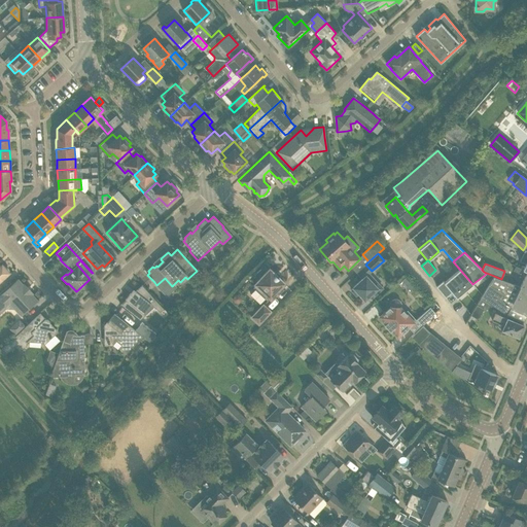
[(0,280),(8,273),(2,266),(0,267),(0,280)]
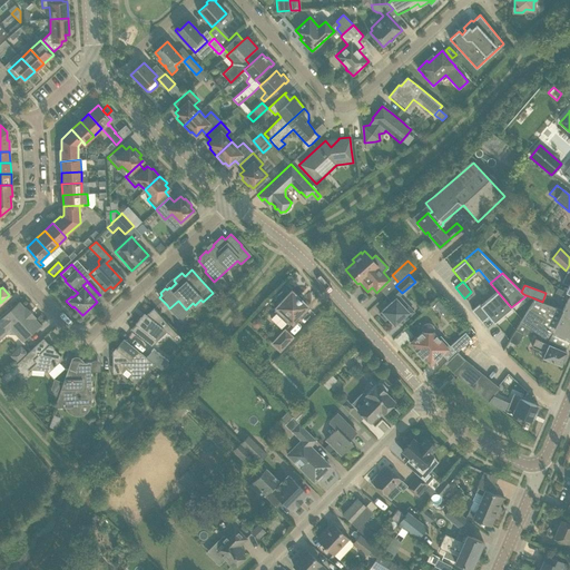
[(569,293),(566,291),(558,288),(556,293),(568,300),(562,311),(569,314),(569,293)]
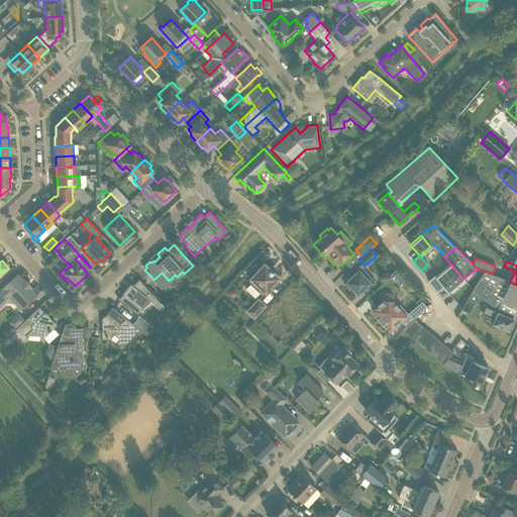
[(265,293),(279,278),(264,264),(248,280),(249,281),(248,283),(262,295),(264,292),(265,293)]
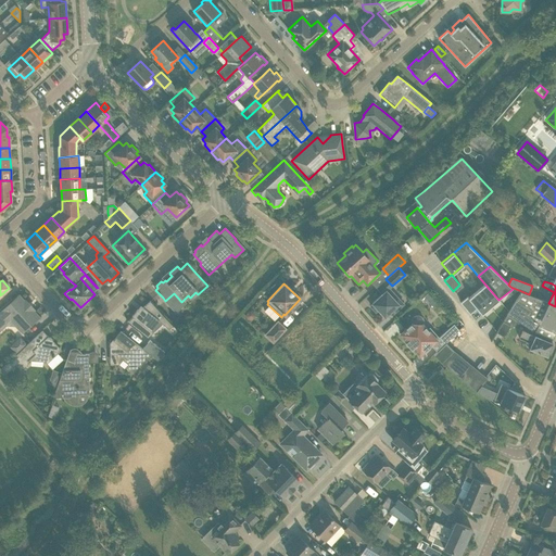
[(484,283),(477,291),(490,307),(498,300),(484,283)]
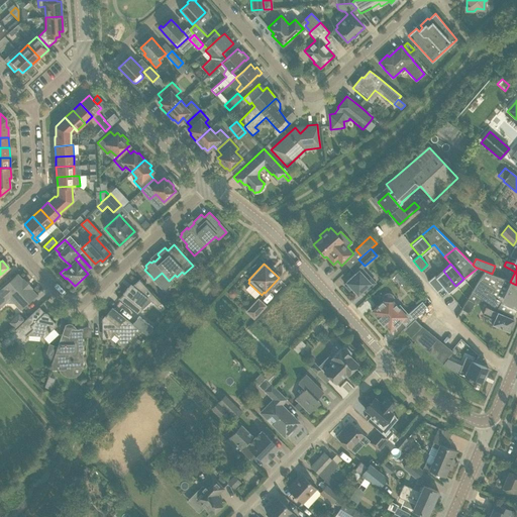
[(353,275),(345,282),(357,294),(364,289),(364,290),(366,292),(373,286),(363,276),(366,273),(363,269),(362,268),(354,274),(353,275)]
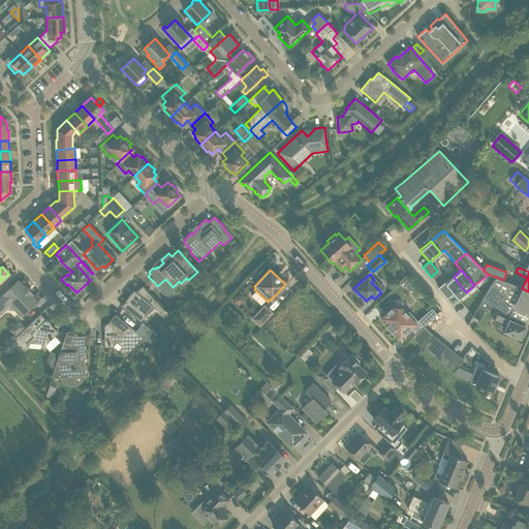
[(445,282),(438,287),(446,299),(454,293),(458,299),(466,292),(454,277),(445,283),(445,282)]
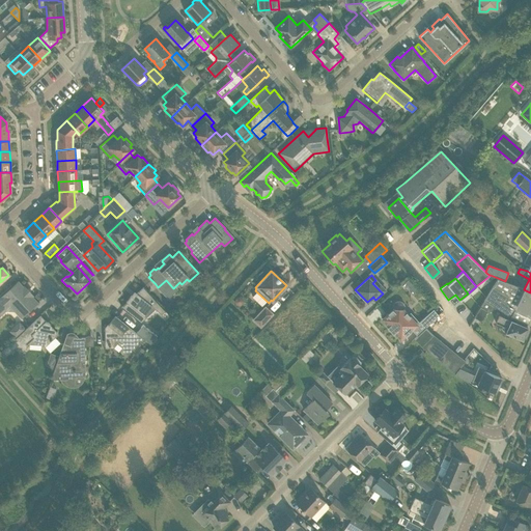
[(20,317),(36,302),(18,282),(0,298),(0,315),(6,311),(14,311),(20,317)]
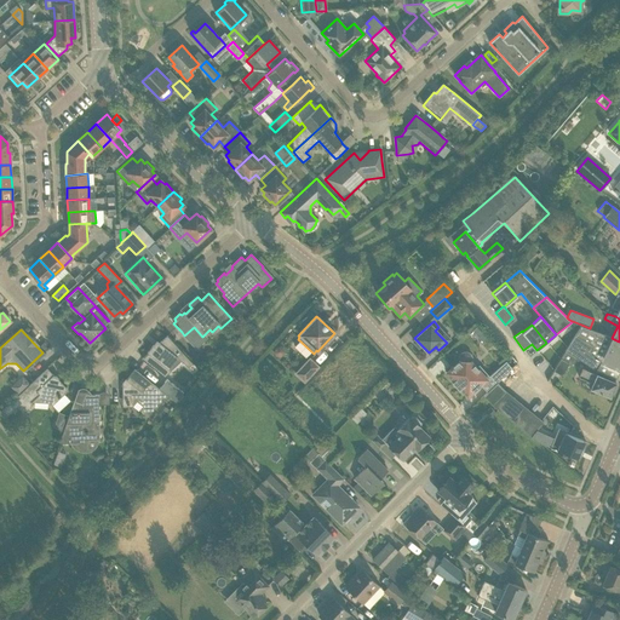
[(142,359),(151,367),(164,377),(171,371),(168,368),(177,357),(188,367),(193,363),(176,344),(167,336),(167,334),(155,346),(153,345),(147,352),(148,354),(142,359)]
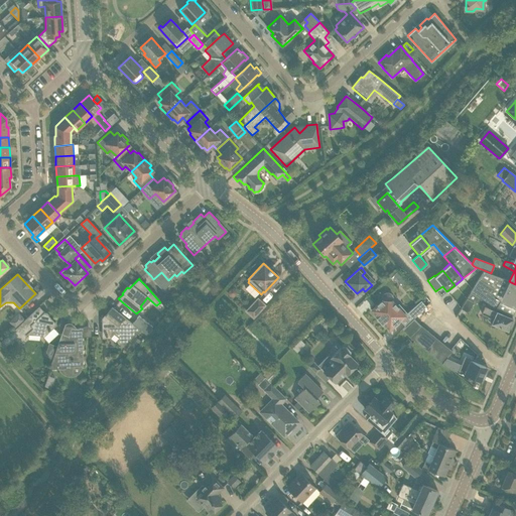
[(512,315),(515,308),(515,307),(515,284),(509,281),(502,278),(499,285),(505,288),(499,300),(490,294),(493,288),(479,279),(471,291),(496,308),(512,315)]
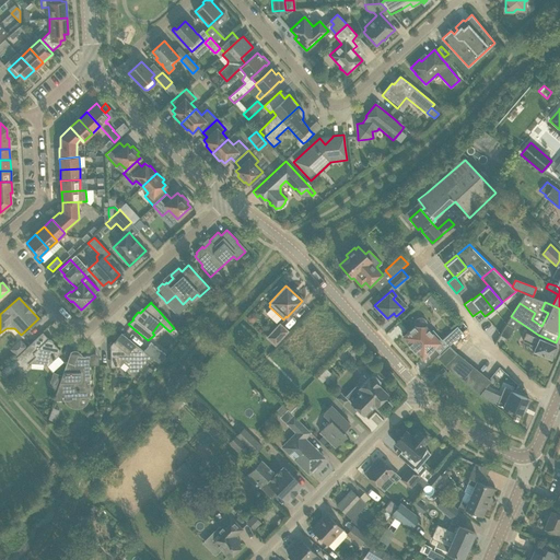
[(248,316),(247,318),(247,321),(249,322),(252,323),(254,323),(256,321),(256,318),(256,316),(255,315),(253,314),(249,314),(248,316)]
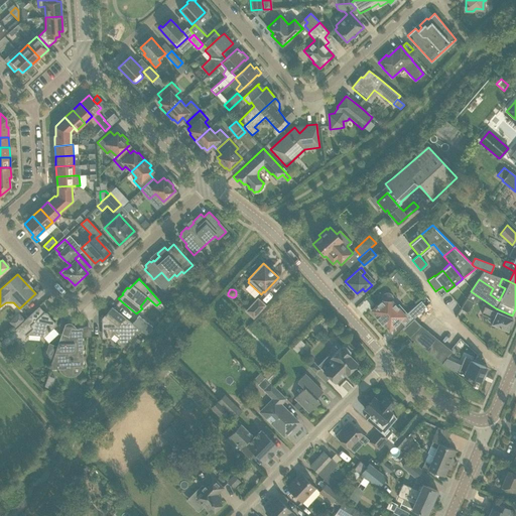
[(478,302),(480,298),(471,291),(461,308),(467,312),(474,302),(475,303),(478,302)]
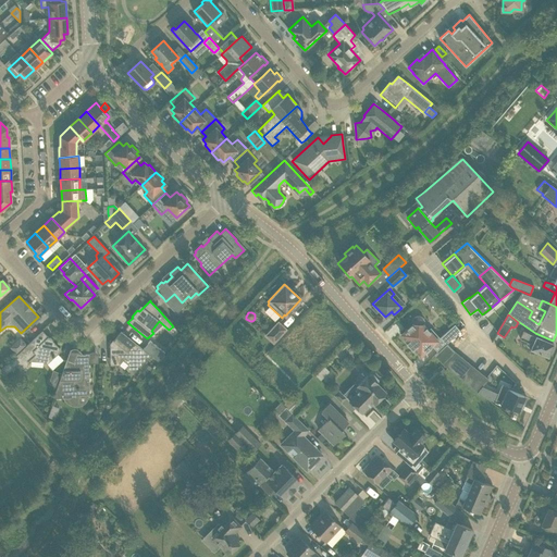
[(422,318),(420,317),(416,316),(413,318),(411,319),(411,321),(411,325),(401,335),(420,356),(429,348),(428,348),(431,345),(432,346),(437,341),(432,335),(434,333),(430,329),(429,331),(423,325),(424,324),(424,321),(422,318)]
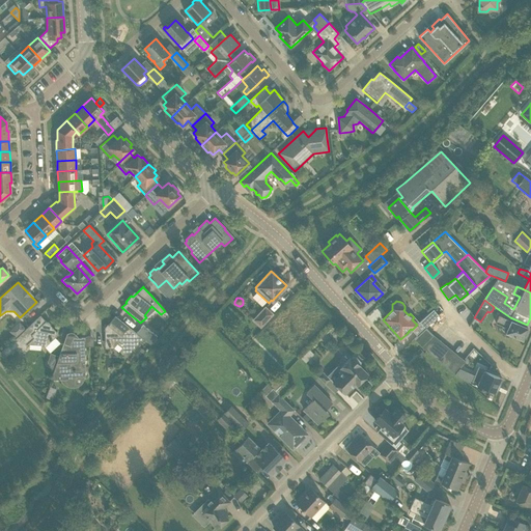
[(260,328),(274,314),(264,306),(252,319),(260,328)]
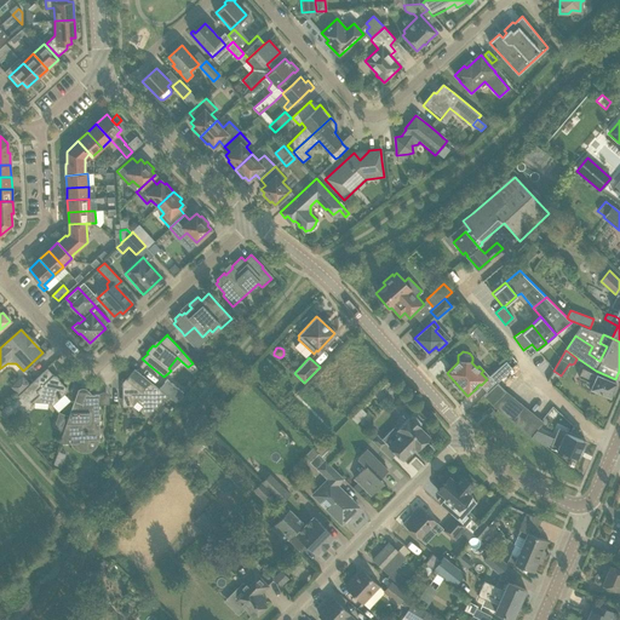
[(497,383),(511,368),(505,361),(489,375),(497,383)]
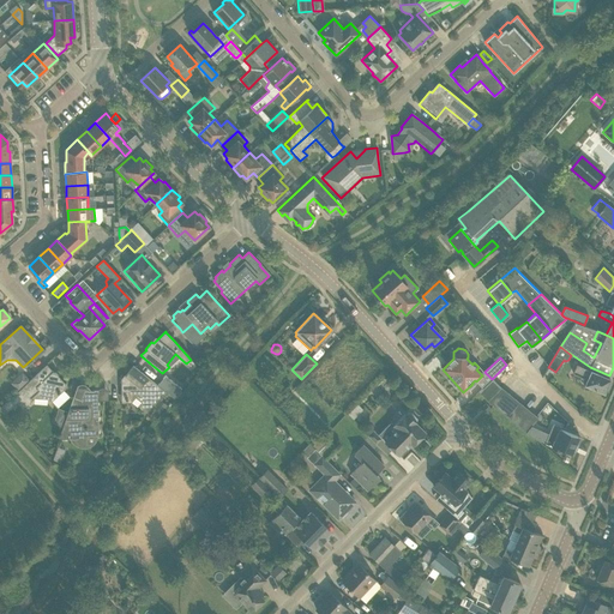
[(59,391),(66,385),(47,365),(1,407),(7,413),(17,403),(23,409),(30,403),(30,398),(48,399),(49,398),(52,401),(60,392),(59,391)]
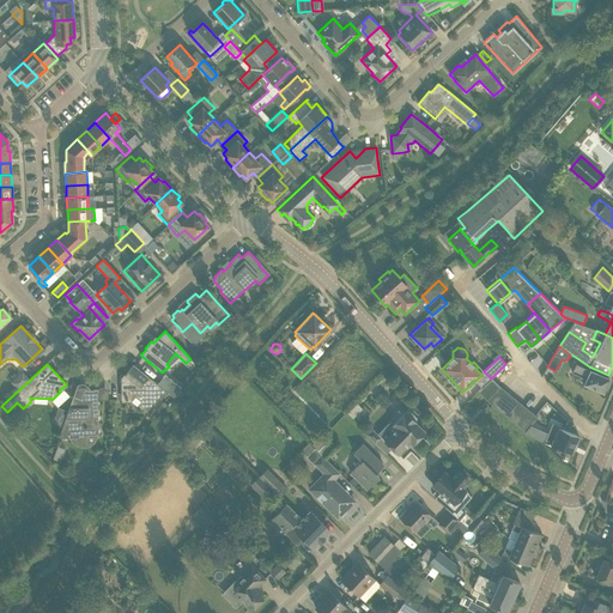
[(608,378),(607,377),(576,364),(571,372),(586,378),(584,384),(602,393),(608,378)]
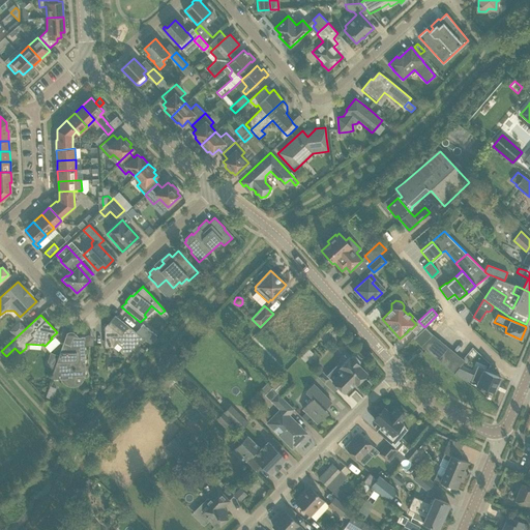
[(136,332),(123,322),(115,316),(106,326),(106,331),(108,332),(107,333),(106,333),(106,346),(113,345),(115,342),(122,347),(121,348),(121,352),(126,356),(133,348),(134,349),(138,344),(139,345),(144,339),(136,332)]
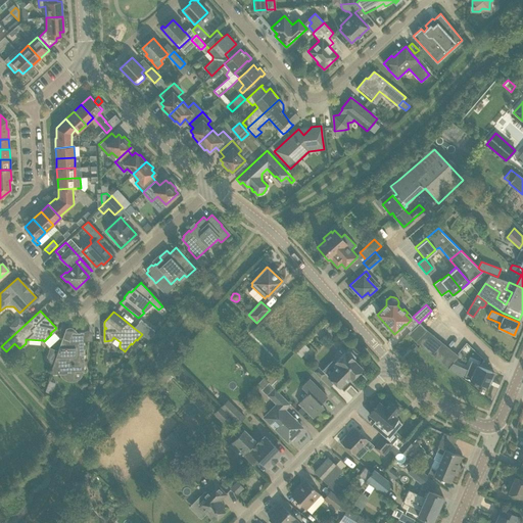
[(14,331),(25,323),(18,317),(9,325),(14,331)]
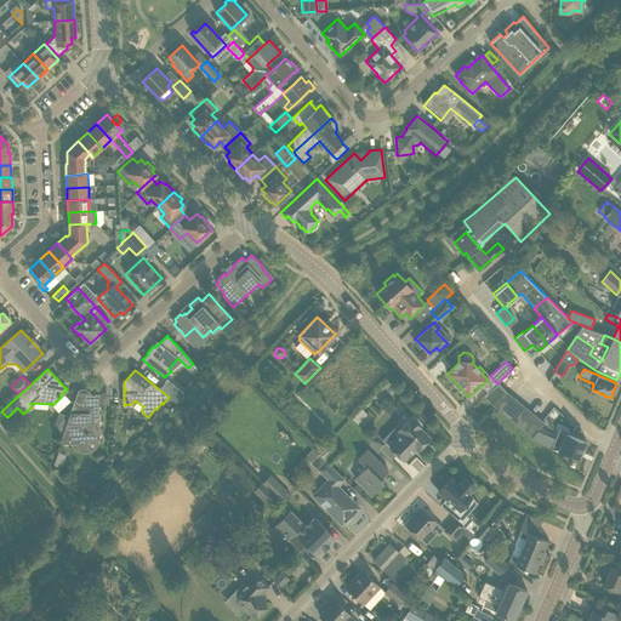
[(166,380),(159,389),(169,397),(176,403),(183,393),(166,380)]
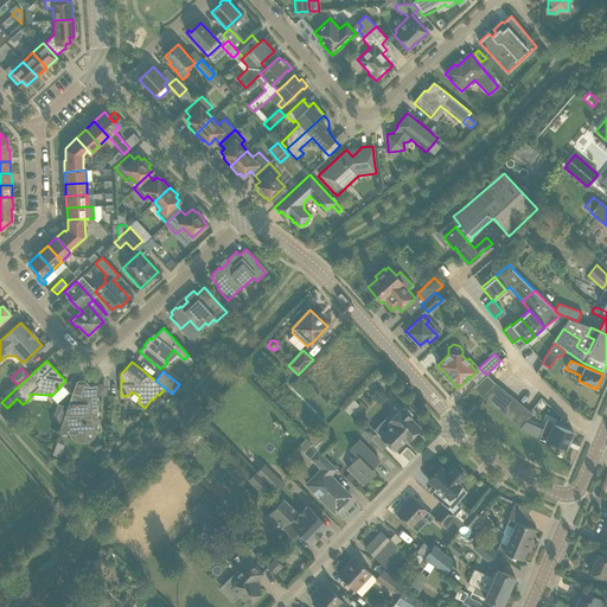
[(532,413),(496,383),(486,375),(473,388),(481,396),(519,427),(530,416),(532,413)]
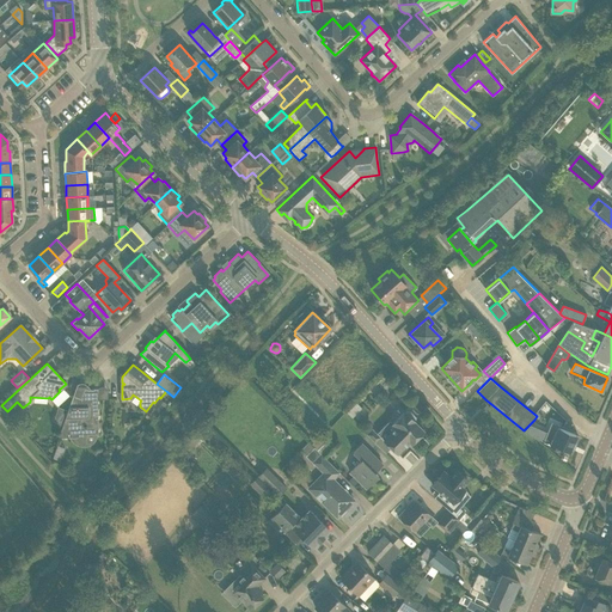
[(69,407),(59,438),(69,438),(77,438),(80,440),(84,440),(86,438),(86,434),(97,434),(98,434),(98,405),(98,401),(98,393),(98,389),(93,389),(93,390),(90,390),(89,390),(85,389),(81,398),(73,396),(74,395),(73,395),(69,407)]
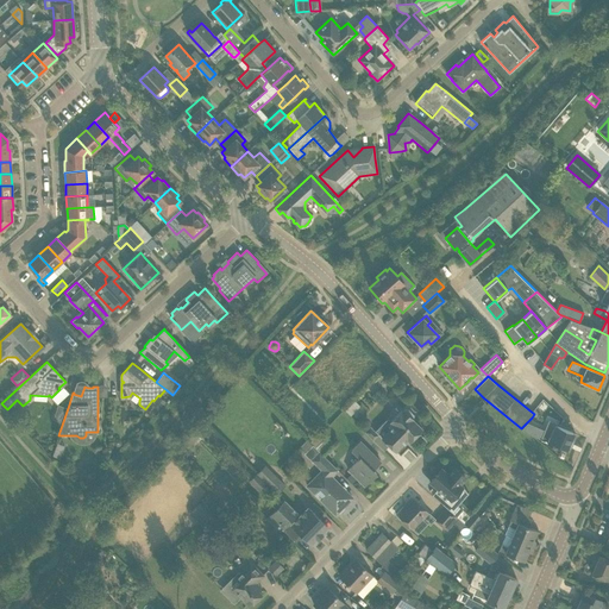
[(350,406),(345,410),(350,416),(355,412),(350,406)]
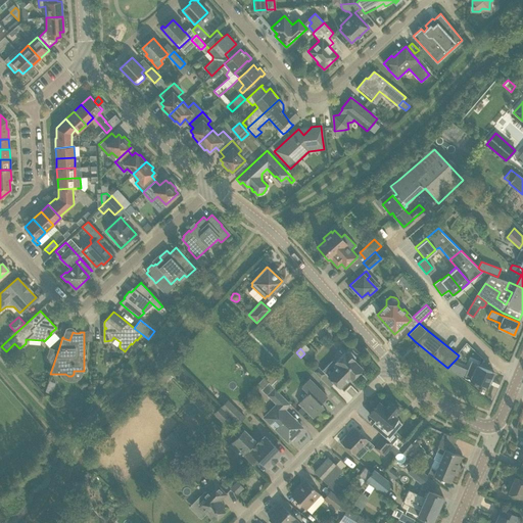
[(354,360),(354,357),(349,351),(346,352),(346,351),(345,352),(345,351),(334,363),(337,366),(328,376),(339,387),(349,378),(351,379),(362,368),(354,361),(354,360)]
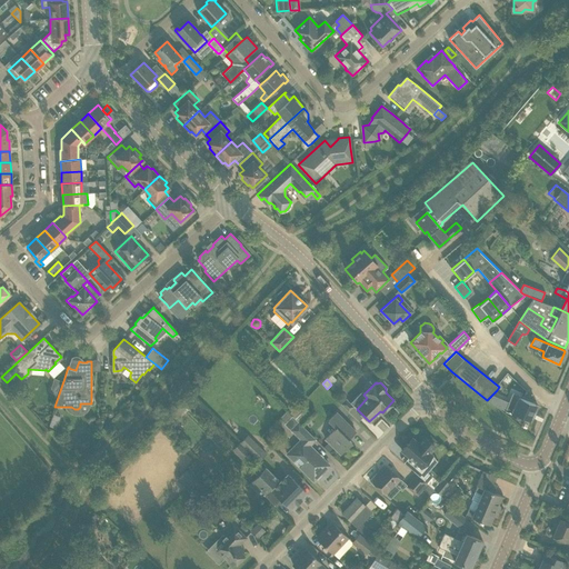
[(502,399),(502,395),(497,390),(487,400),(498,408),(519,417),(520,415),(531,420),(537,406),(519,398),(519,396),(512,392),(509,400),(502,399)]
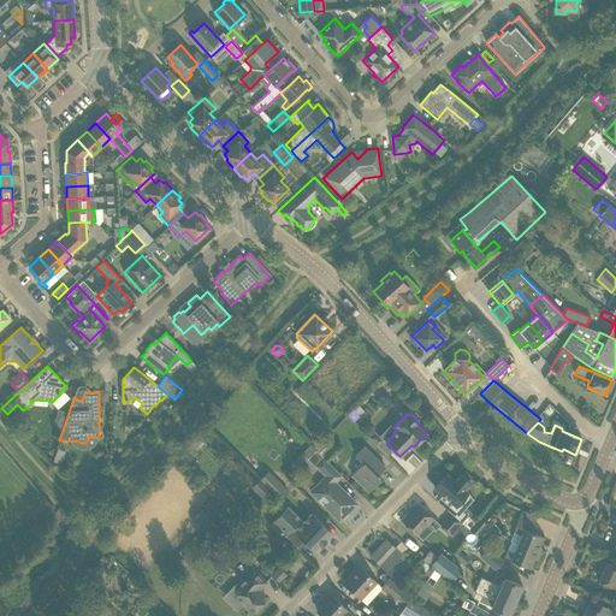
[(377,445),(383,440),(374,432),(368,437),(377,445)]
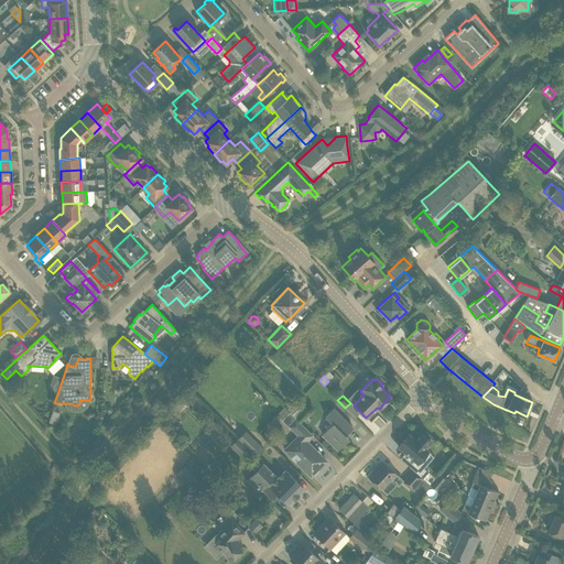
[(180,413),(186,405),(179,398),(172,407),(180,413)]
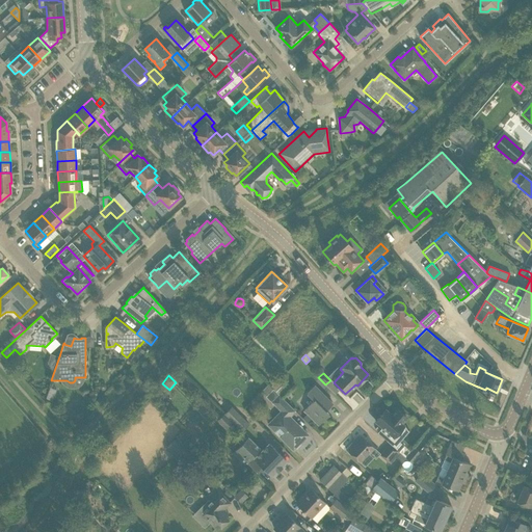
[(281,377),(271,387),(281,396),(290,387),(281,377)]
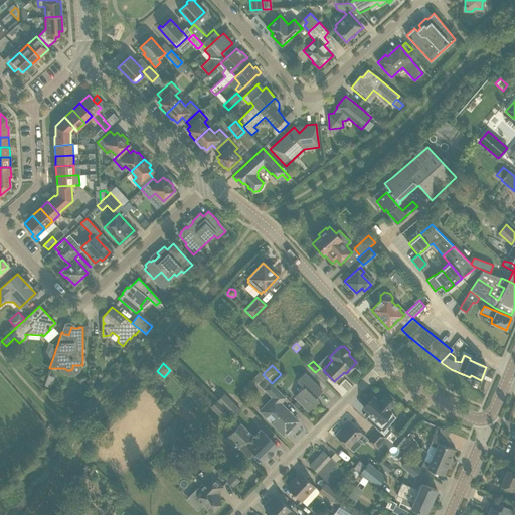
[(321,391),(322,390),(305,373),(297,381),(304,387),(294,397),(308,410),(318,400),(315,397),(321,390),(321,391)]
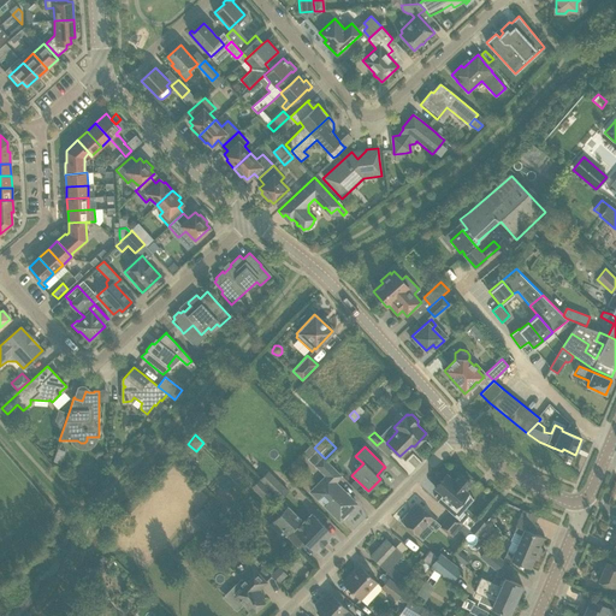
[(52,463),(59,466),(65,451),(57,449),(52,463)]
